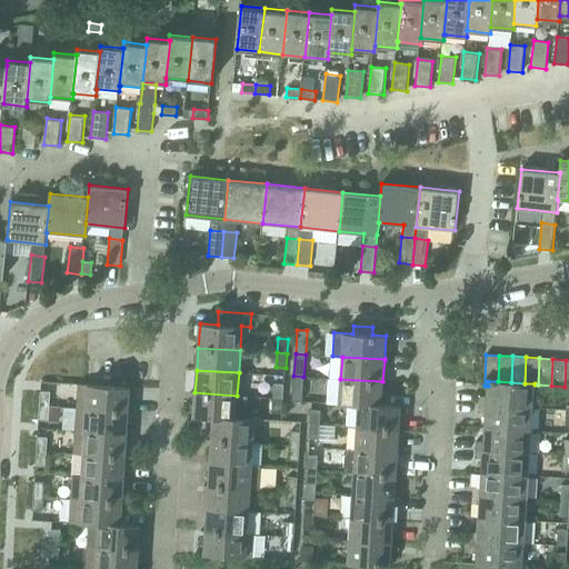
[(303,377),(293,376),(293,391),(303,391),(303,377)]
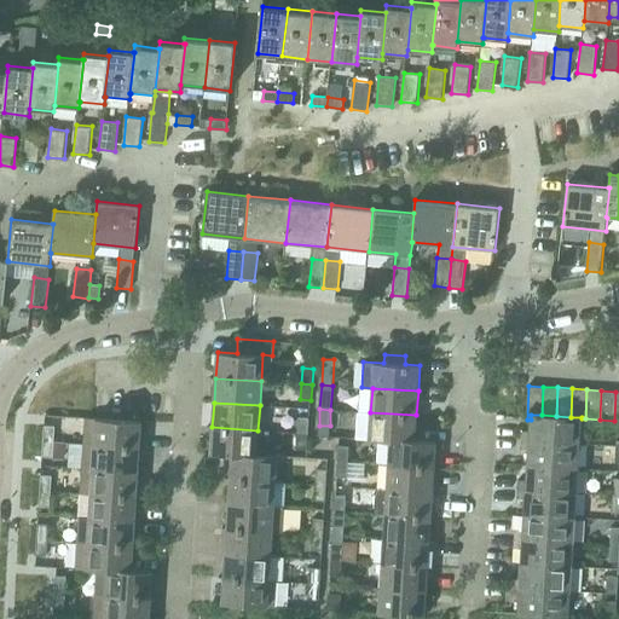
[(415,440),(415,439),(416,415),(370,412),(358,411),(356,438),(389,440),(389,439),(415,440)]
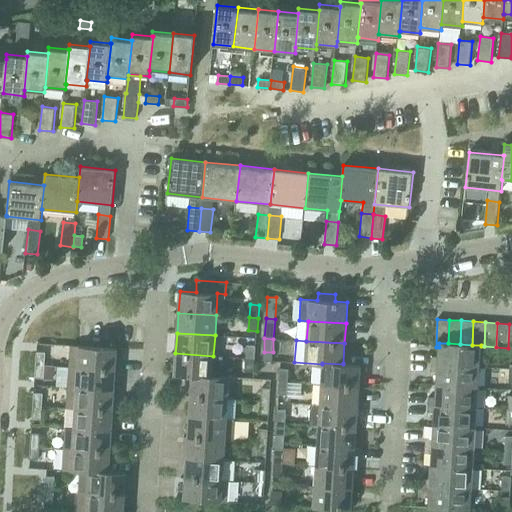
[(432,356),(431,363),(479,366),(481,346),(481,345),(472,345),(460,344),(448,343),(439,343),(439,347),(438,356),(432,356)]
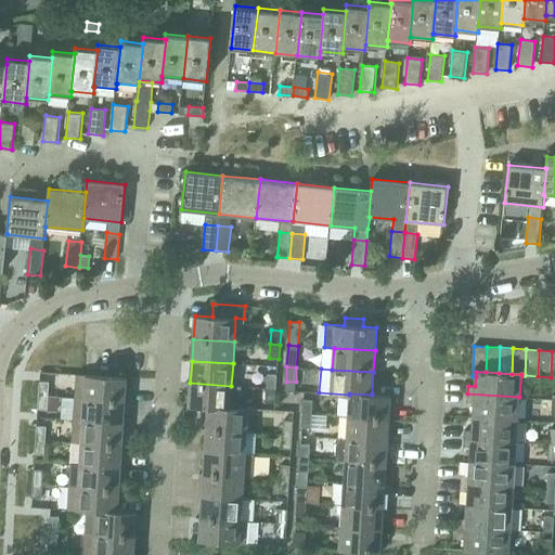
[(77,374),(76,398),(126,401),(127,377),(77,374)]
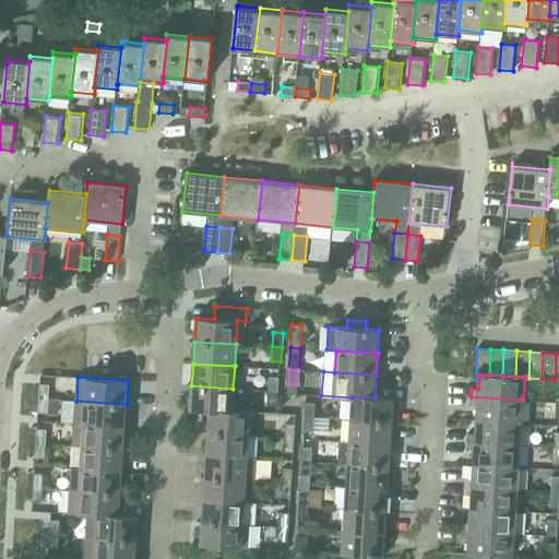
[(270,377),(269,391),(278,391),(280,377),(270,377)]
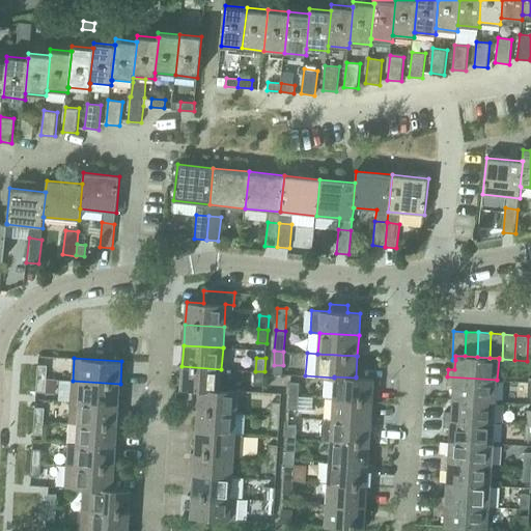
[(38,364),(37,378),(47,379),(48,365),(38,364)]
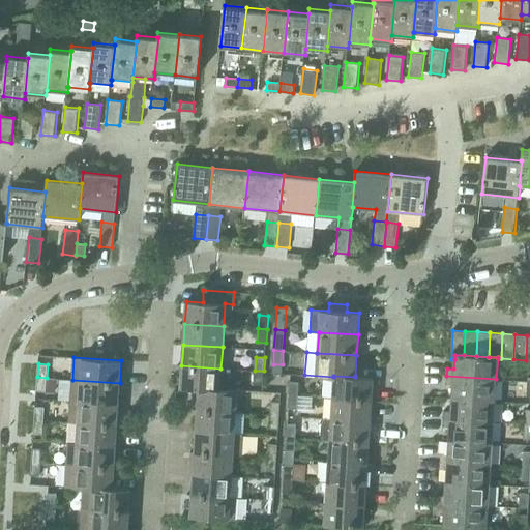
[(221,369),(181,365),(180,388),(199,389),(219,390),(219,389),(229,389),(230,369),(221,369)]
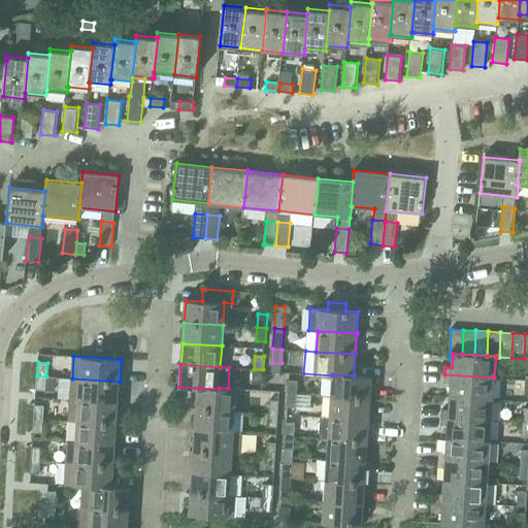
[(263,369),(254,369),(253,383),(262,383),(263,369)]
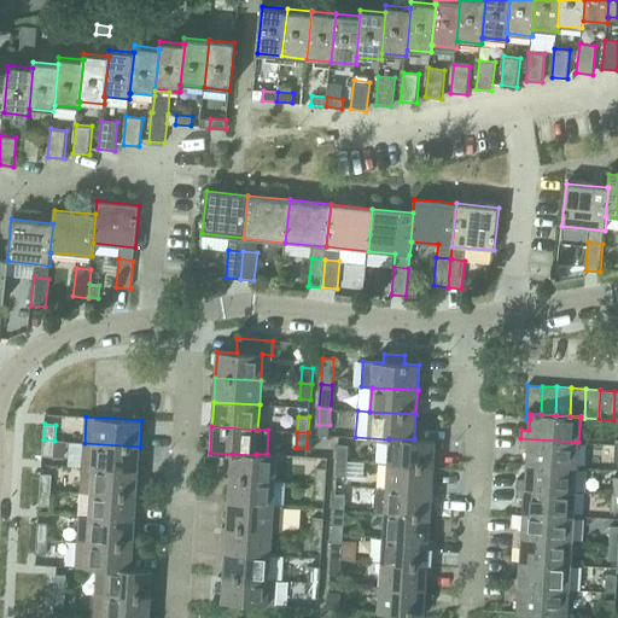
[(389,439),(388,464),(433,466),(436,441),(414,438),(414,439),(389,438),(389,439)]
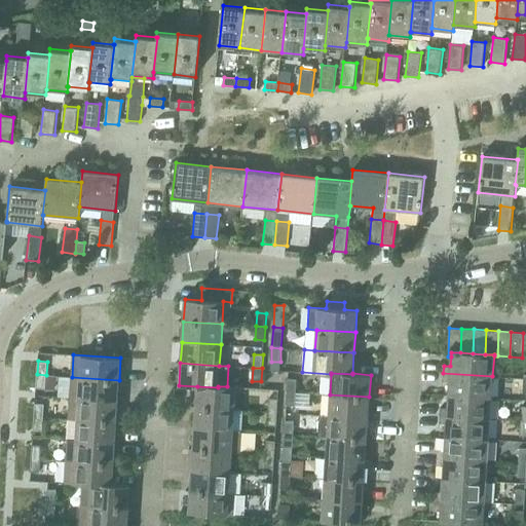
[(449,381),(449,395),(491,398),(492,376),(443,373),(443,381),(449,381)]
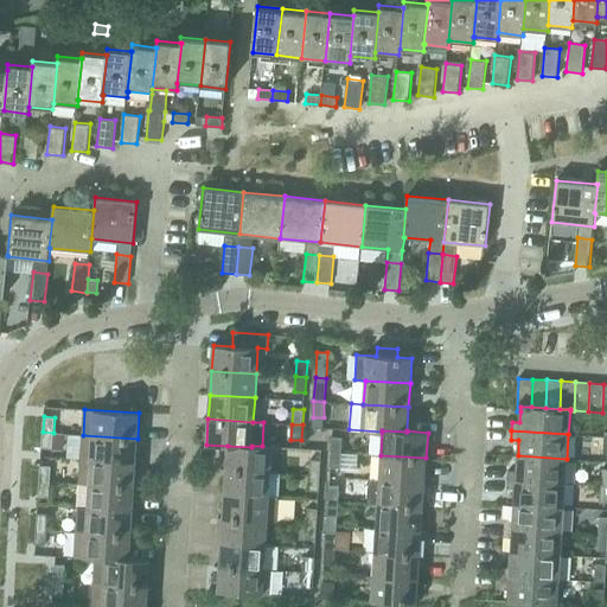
[(53,433),(43,432),(42,447),(52,448),(53,433)]
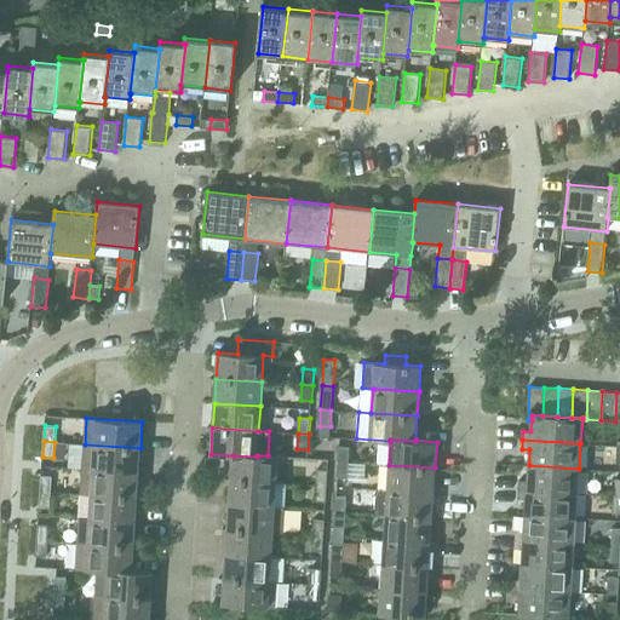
[(85,445),(84,469),(138,472),(141,448),(85,445)]
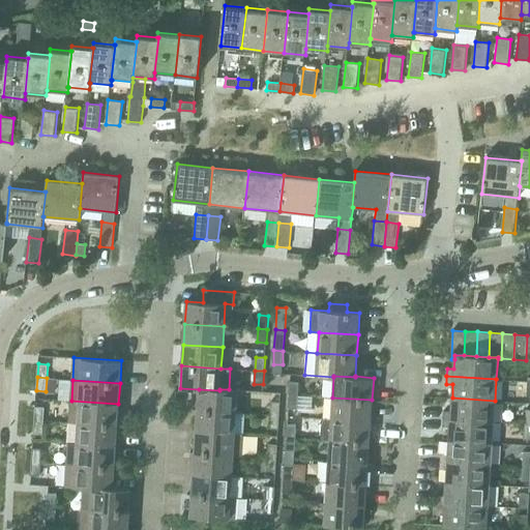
[(290,381),(289,394),(298,395),(299,382),(290,381)]
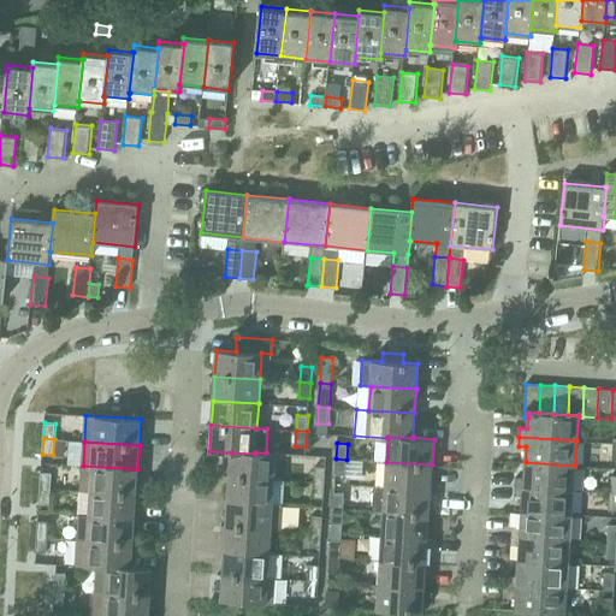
[(231,452),(229,477),(274,480),(277,454),(266,452),(255,452),(255,454),(231,452)]
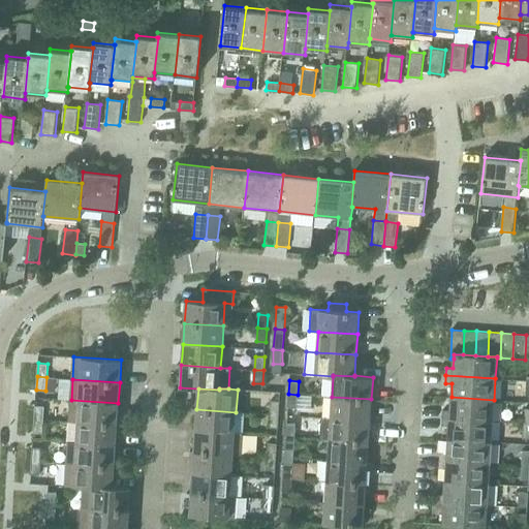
[(298,395),(288,394),(288,407),(297,408),(298,395)]
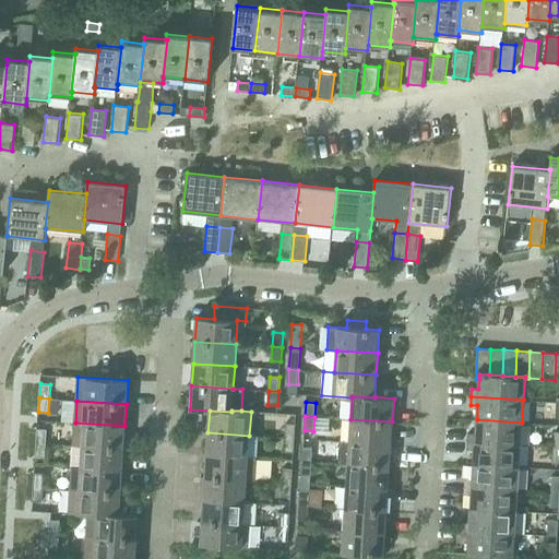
[(351,419),(349,441),(391,444),(392,421),(351,419)]
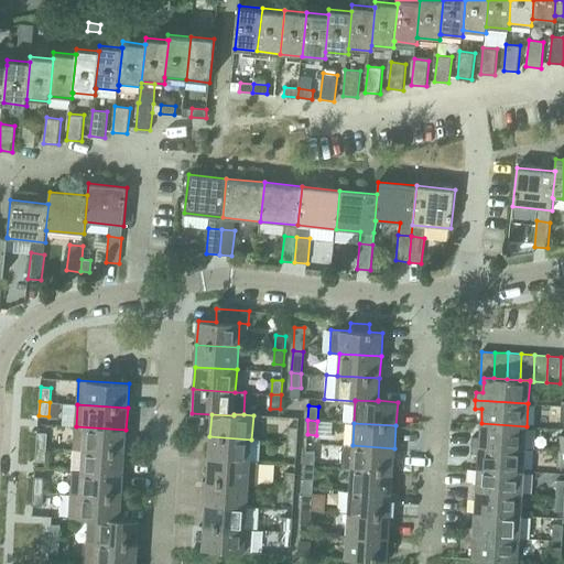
[(473,437),(472,445),(525,448),(527,426),(481,423),(480,437),(473,437)]
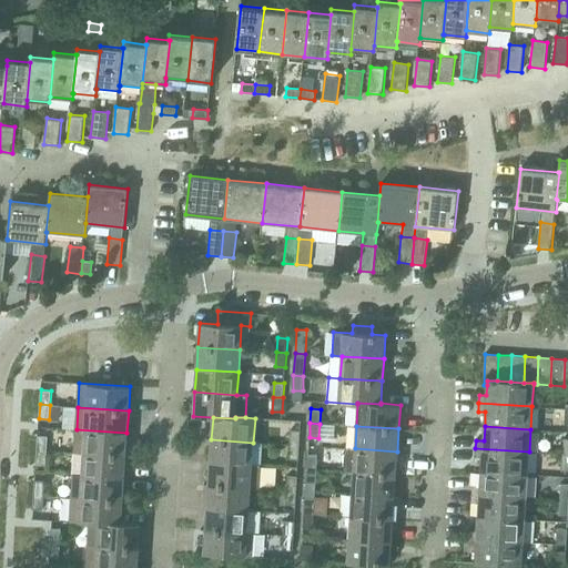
[(74,452),(83,453),(125,455),(127,433),(77,429),(74,452)]
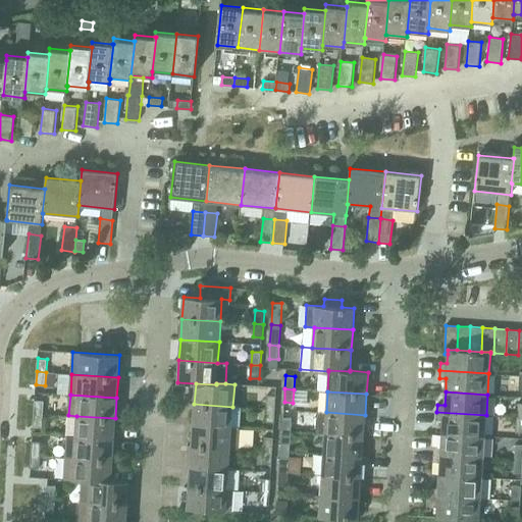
[(267,396),(266,408),(275,409),(276,396),(267,396)]
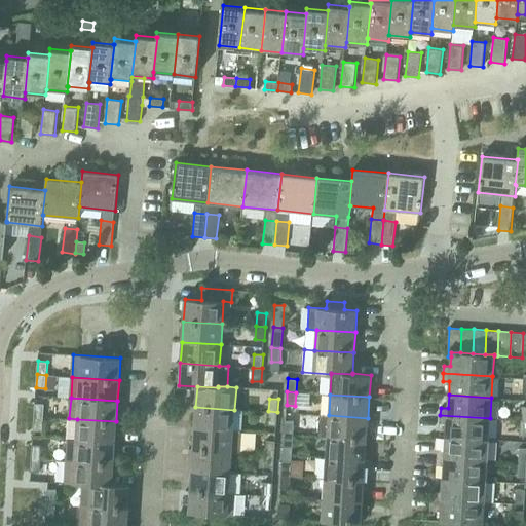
[(35,403),(34,416),(43,417),(44,404),(35,403)]
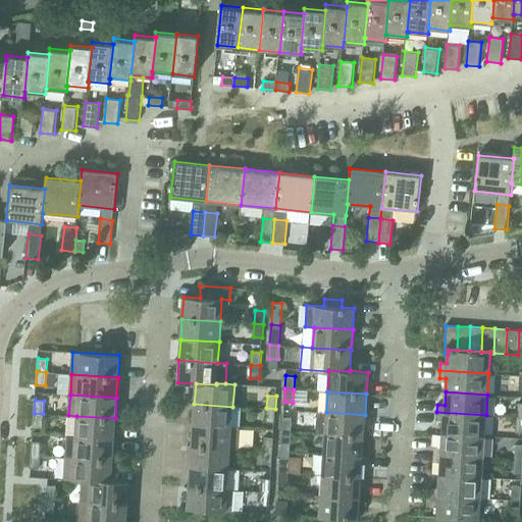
[(194,404),(193,425),(240,427),(241,407),(232,407),(194,404)]
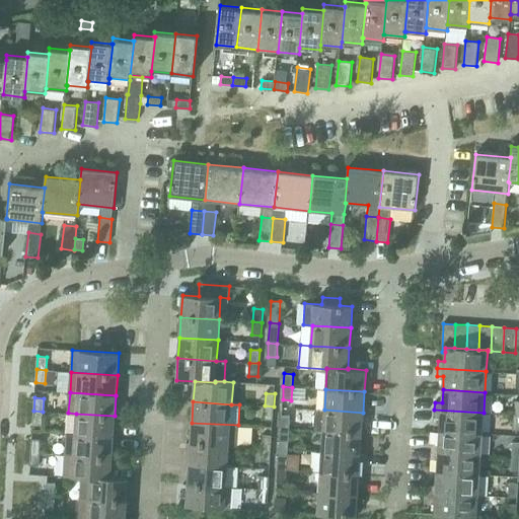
[(274,406),(265,405),(264,419),(273,420),(274,406)]
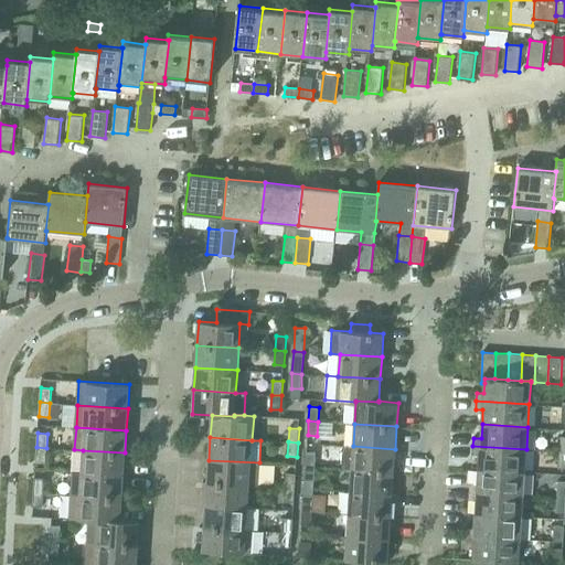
[(345,468),(352,469),(394,471),(395,449),(353,446),(347,446),(347,447),(345,449),(344,450),(344,452),(343,455),(343,456),(343,458),(343,460),(343,462),(343,465),(345,468)]
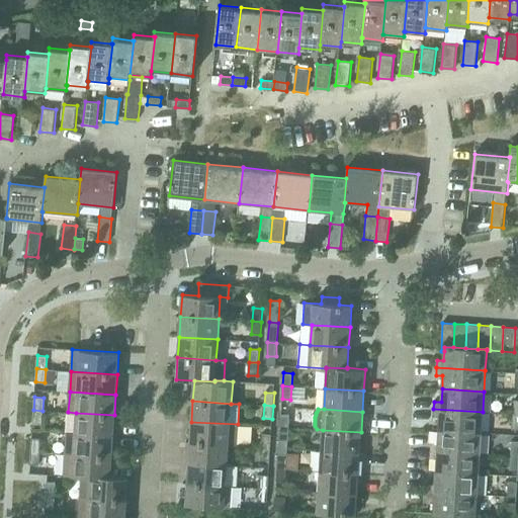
[(440,417),(439,430),(481,432),(483,412),(433,409),(433,416),(440,417)]
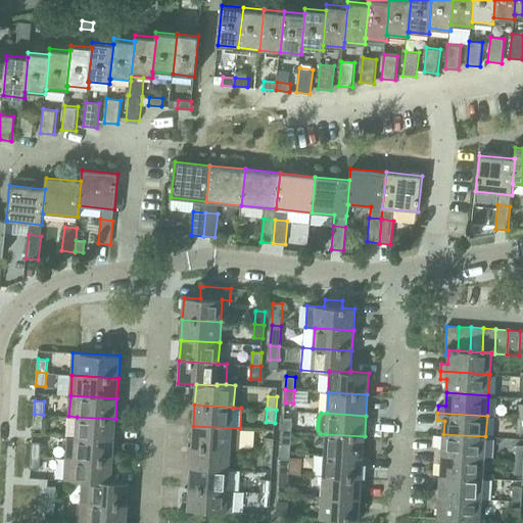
[(43,415),(34,414),(34,427),(42,428),(43,415)]
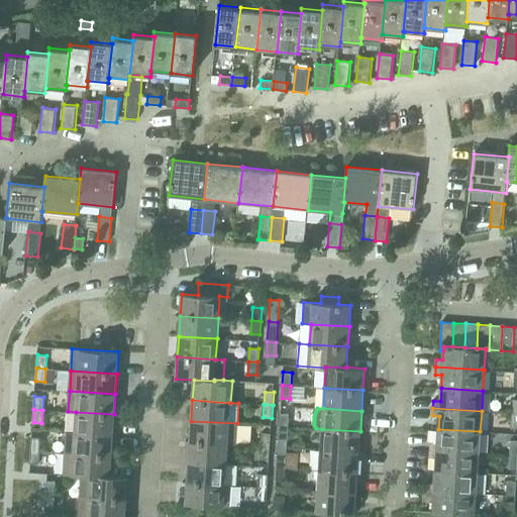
[(76,412),(75,432),(113,435),(114,414),(76,412)]
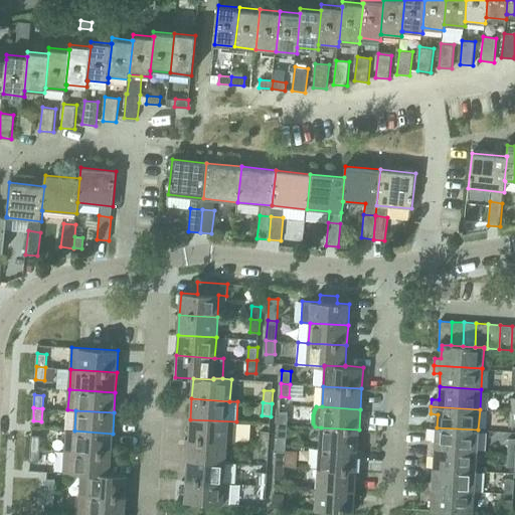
[(280,411),(279,424),(288,424),(288,412),(280,411)]
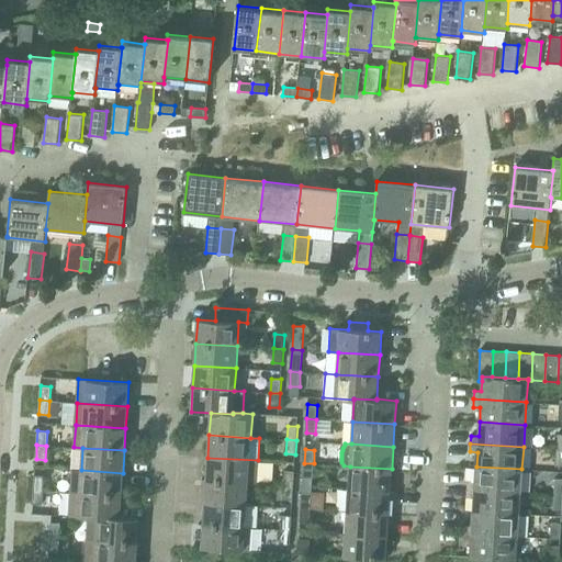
[(258,460),(208,458),(206,480),(248,482),(257,483),(258,460)]
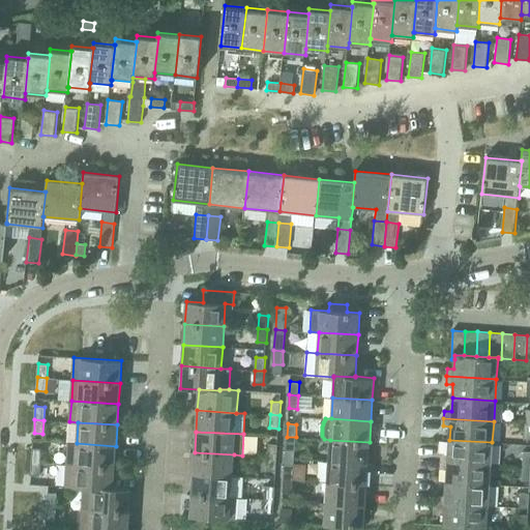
[(287,437),(285,458),(294,459),(296,437),(287,437)]
